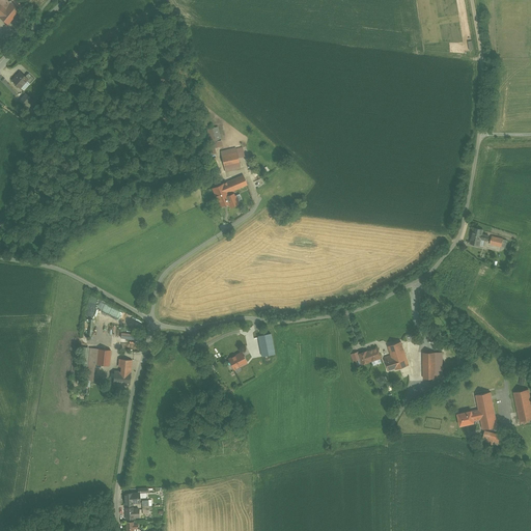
[(14,0),(0,16),(0,17),(8,24),(23,6),(16,0),(14,0)]
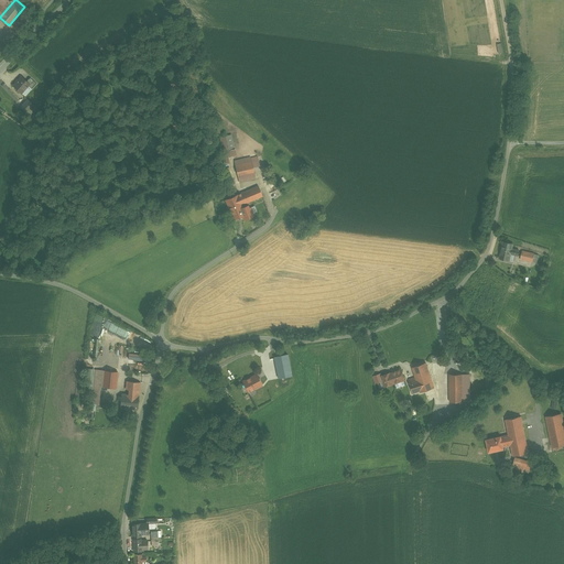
[(0,0),(0,17),(11,3),(7,0),(0,0)]
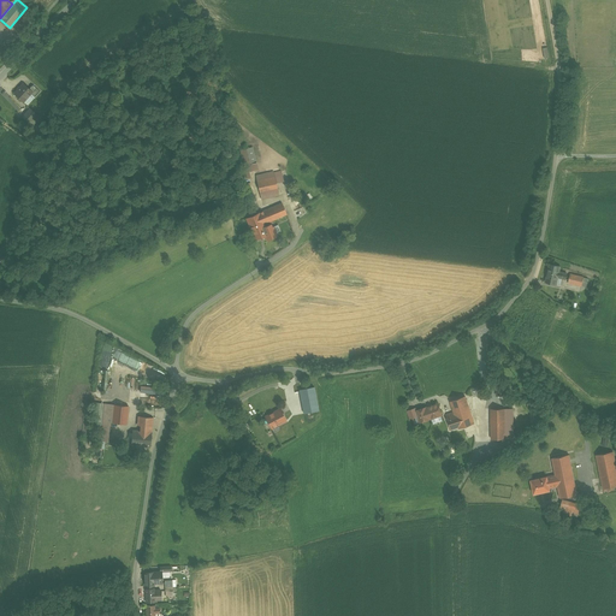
[(23,84),(15,94),(23,102),(30,94),(33,92),(29,89),(23,84)]
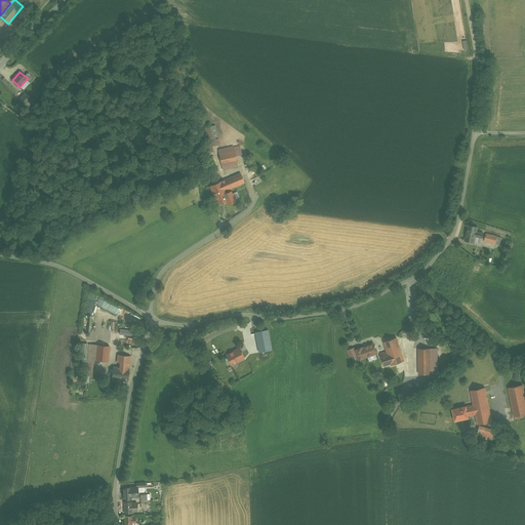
[(34,78),(28,72),(25,76),(28,78),(26,80),(30,83),(34,78)]
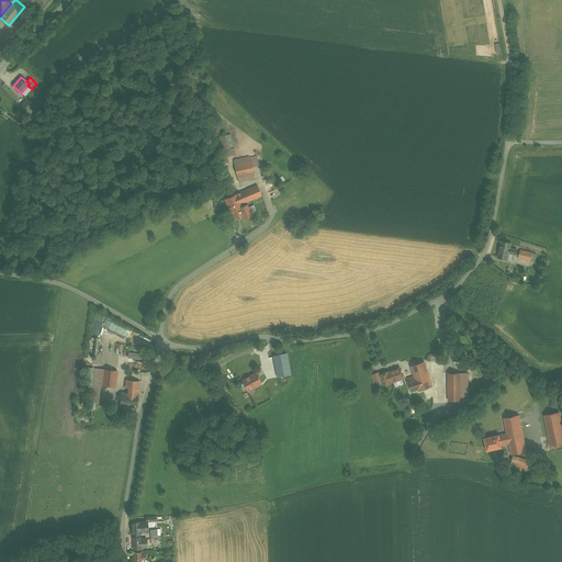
[(34,104),(27,99),(21,107),(27,111),(34,104)]
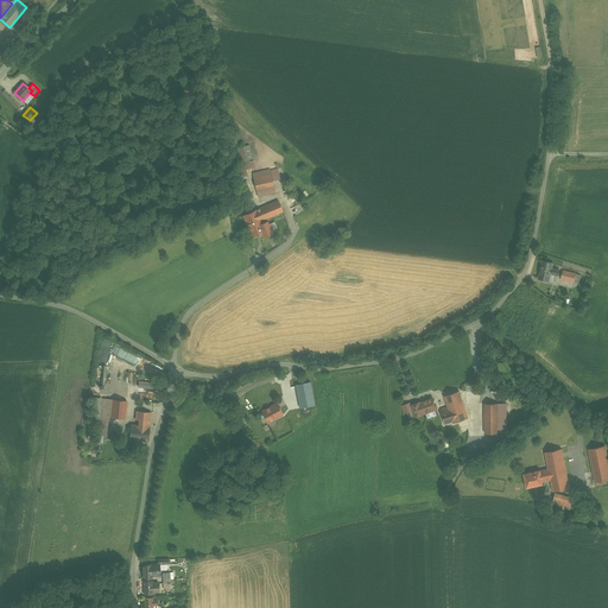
[(249,145),(239,147),(244,170),(248,169),(254,168),(249,145)]
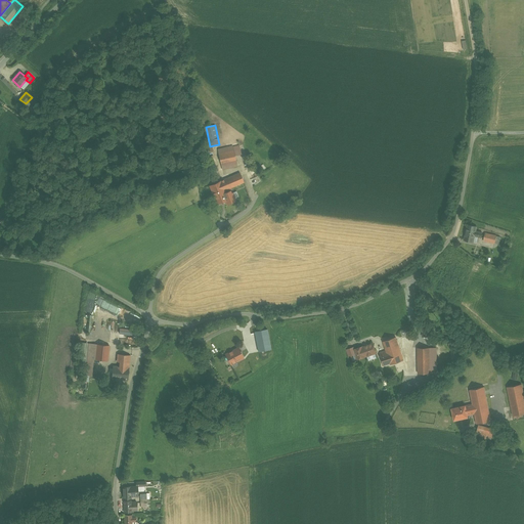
[(232,146),(218,149),(219,158),(223,157),(234,154),(235,156),(242,155),(239,145),(233,147),(232,146)]
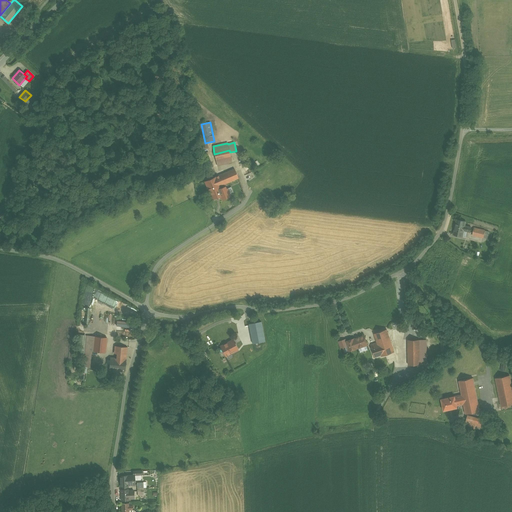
[(229,150),(218,153),(214,154),(217,166),(232,162),(230,152),(229,150)]
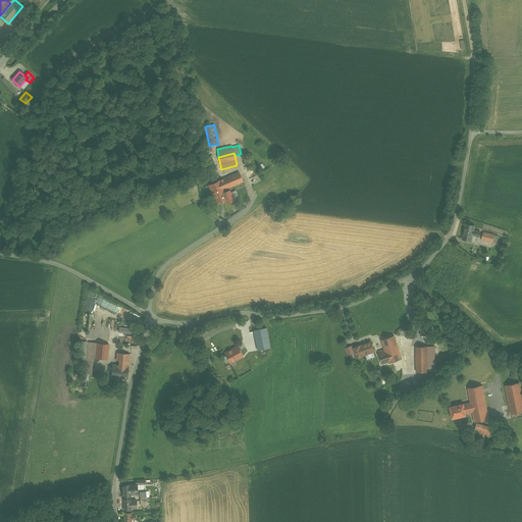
[(220,180),(209,185),(208,185),(213,196),(213,197),(216,204),(216,203),(224,200),(226,204),(235,200),(236,200),(231,192),(230,193),(229,190),(228,190),(224,192),(223,190),(243,181),(239,172),(220,180)]
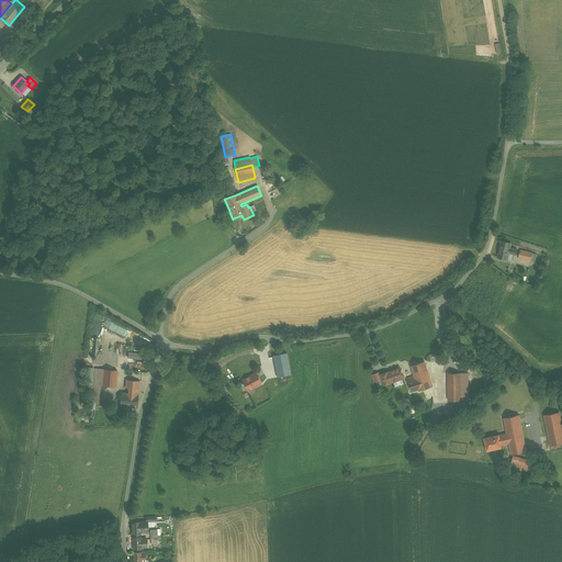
[(512,243),(501,240),(497,257),(507,260),(508,253),(513,254),(514,249),(510,248),(512,243)]
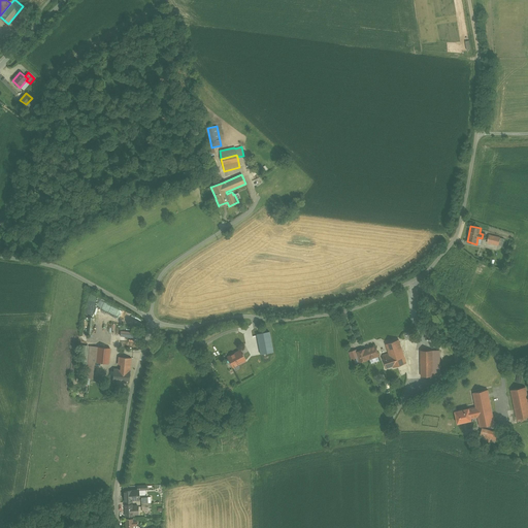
[(500,237),(493,236),(491,243),(498,245),(500,237)]
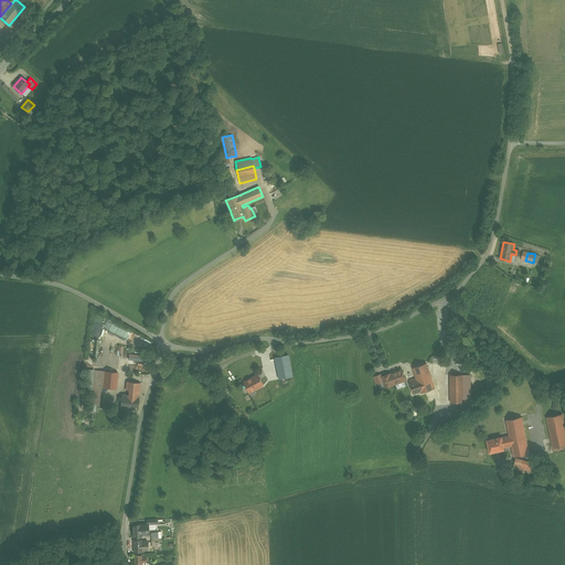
[(292,377),(289,355),(275,358),(279,380),(292,377)]
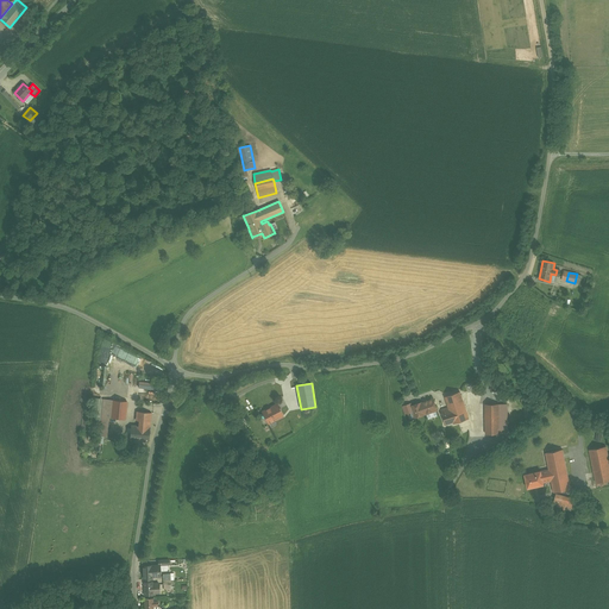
[(460,391),(445,396),(449,407),(438,410),(440,415),(441,414),(445,425),(453,422),(454,424),(469,419),(460,391)]
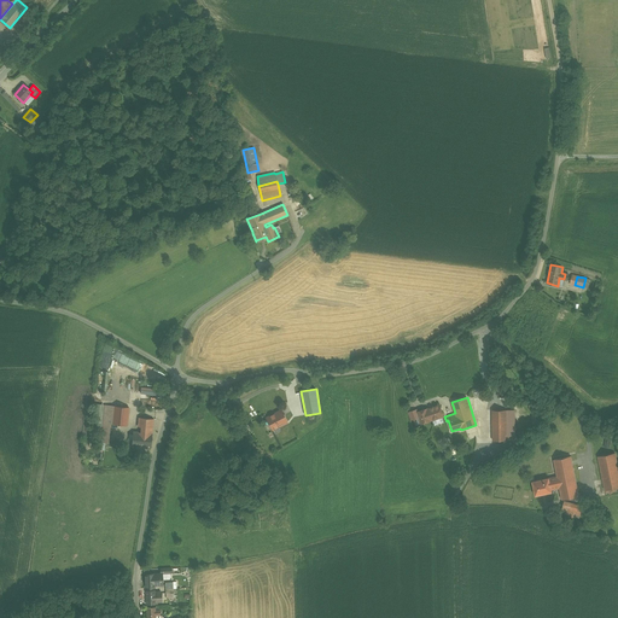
[(105,404),(103,423),(110,424),(112,424),(115,406),(105,404)]
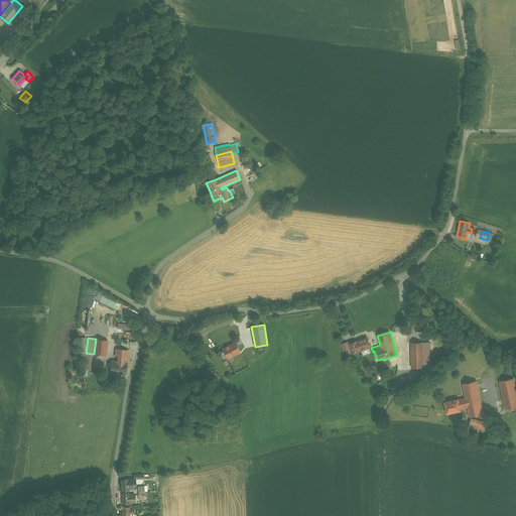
[(108,340),(96,339),(94,354),(106,355),(108,340)]
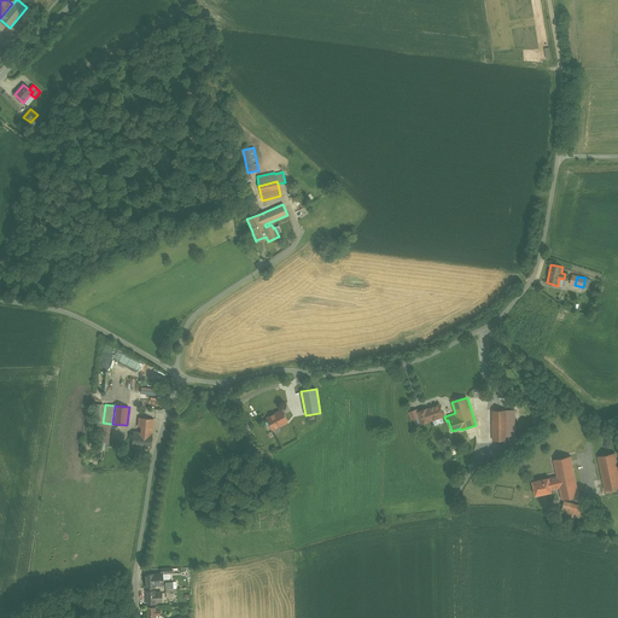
[(427,408),(418,412),(421,424),(431,420),(431,418),(442,414),(439,407),(427,410),(427,408)]
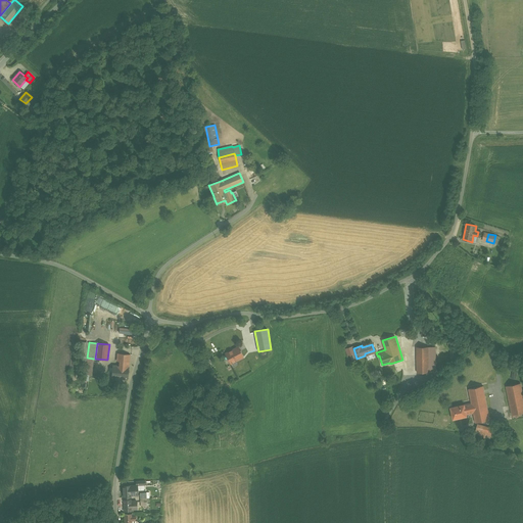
[(432,347),(417,347),(417,373),(433,373),(432,347)]
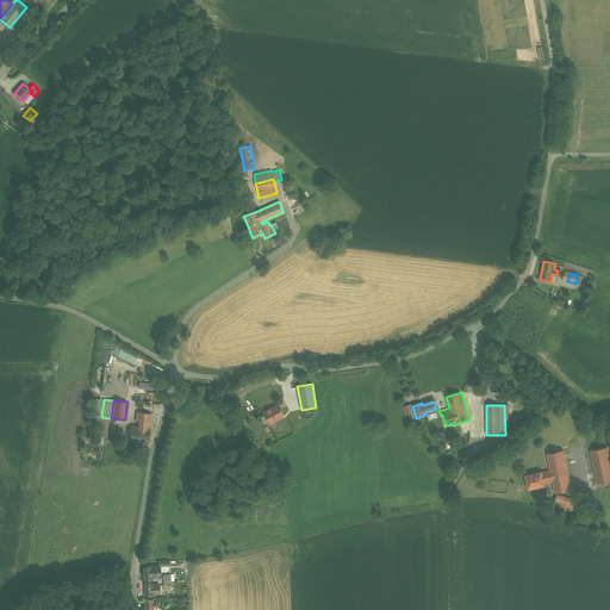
[(260,416),(266,427),(284,416),(278,406),(260,416)]
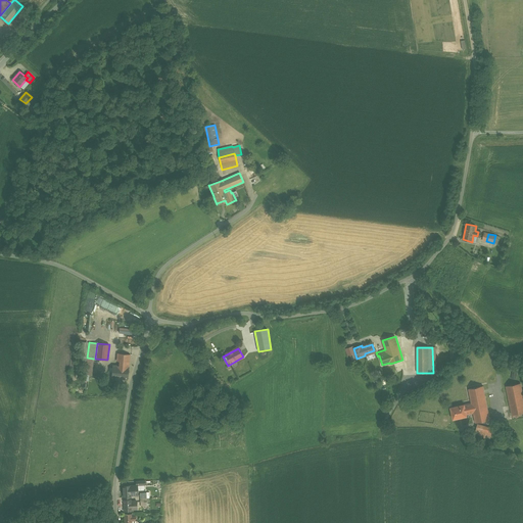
[(130,354),(117,353),(116,361),(120,362),(120,366),(129,367),(130,354)]
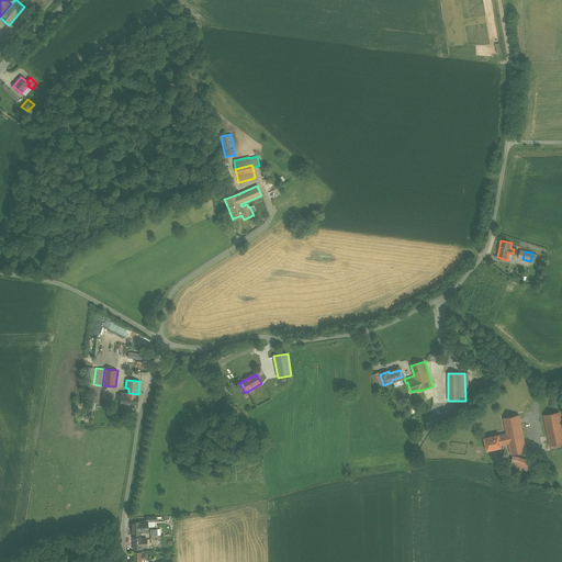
[(128,393),(121,393),(120,405),(137,407),(138,394),(128,393)]
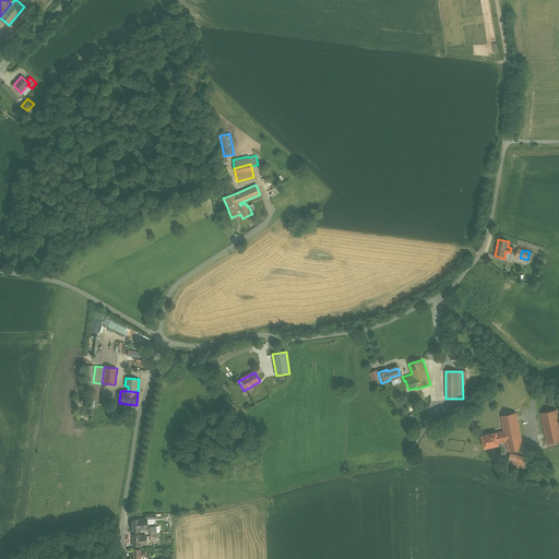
[(558,424),(556,409),(540,413),(547,443),(558,441),(558,424)]
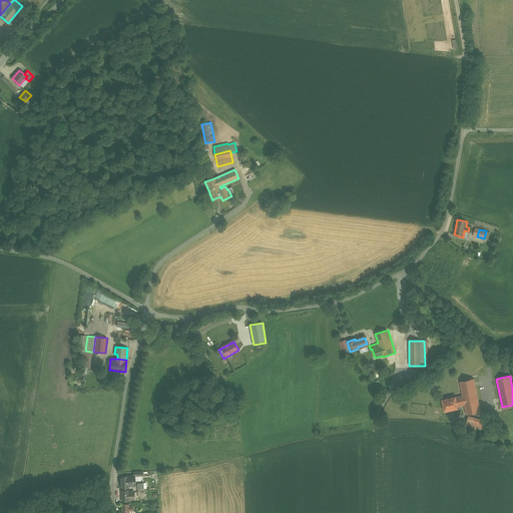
[(474,379),(460,382),(464,405),(466,415),(481,412),(474,379)]
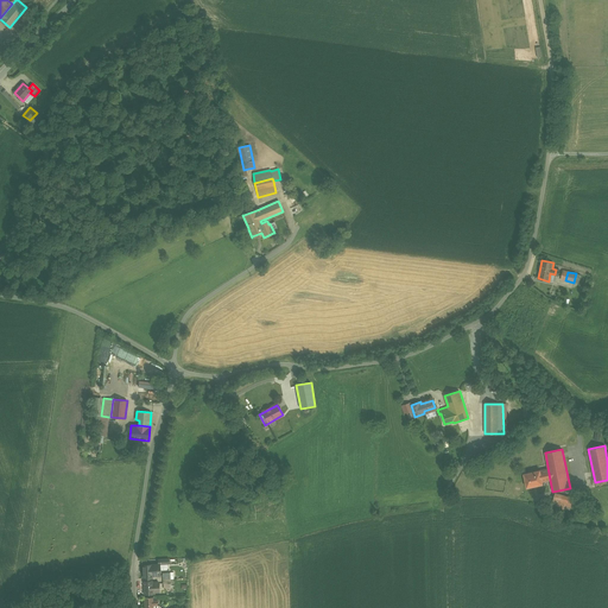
[(540,470),(524,474),(527,487),(543,483),(543,481),(550,480),(548,469),(540,470)]
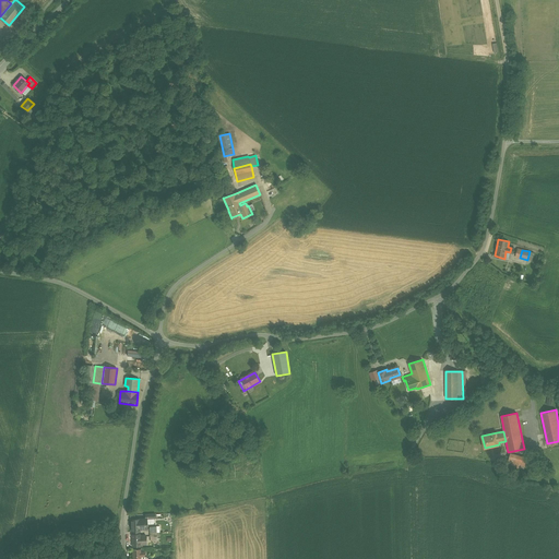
[(528,458),(510,453),(510,456),(507,465),(525,470),(528,458)]
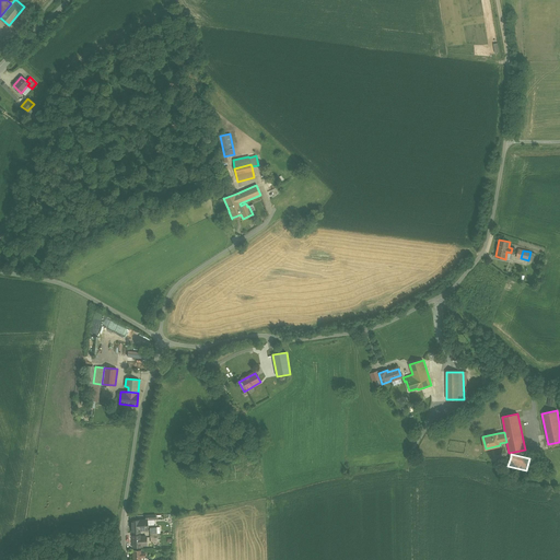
[(144,520),(131,521),(132,533),(140,533),(140,531),(146,531),(146,527),(144,527),(144,526),(144,520)]
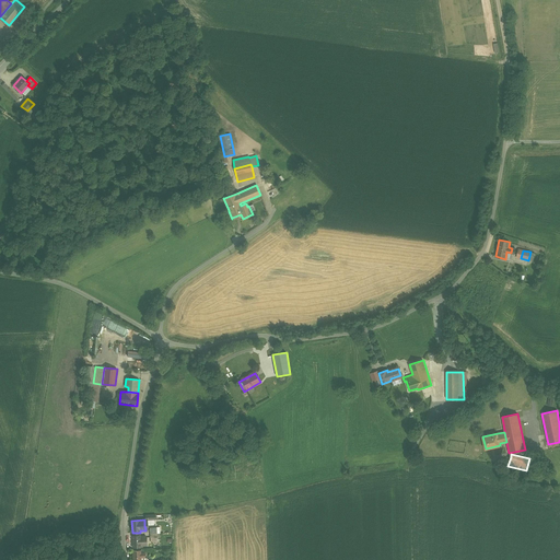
[(140,535),(132,535),(132,548),(142,547),(142,545),(147,545),(147,537),(140,537),(140,535)]
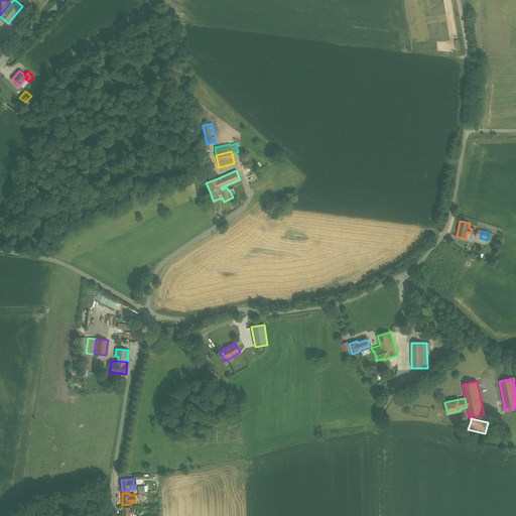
[(129,509),(129,507),(123,507),(122,515),(134,515),(135,515),(135,514),(134,514),(134,513),(134,509),(129,509)]
